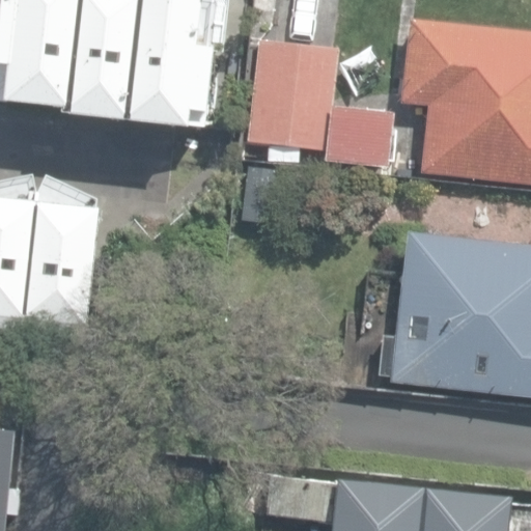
[(213,0),(0,0),(0,103),(199,126),(213,0)]
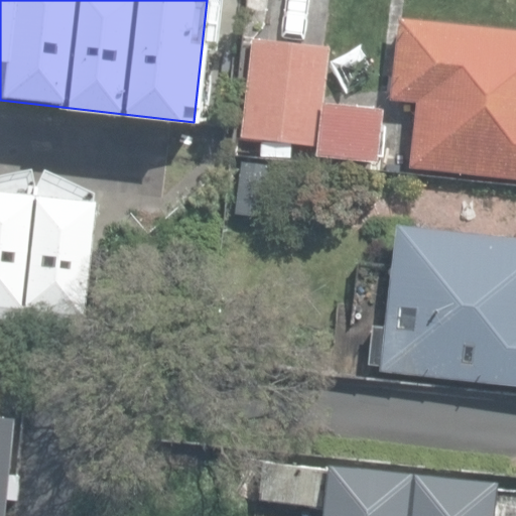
[(515,30),(395,19),(388,96),(406,98),(399,168),(515,179),(515,30)]
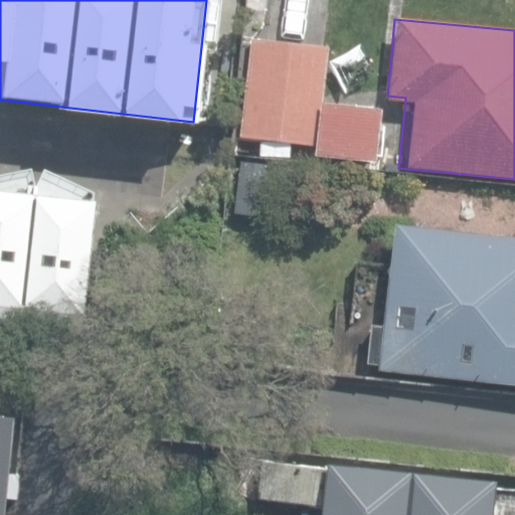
[(329,45),(247,35),(234,142),(376,159),(381,112),(321,104),(329,45)]
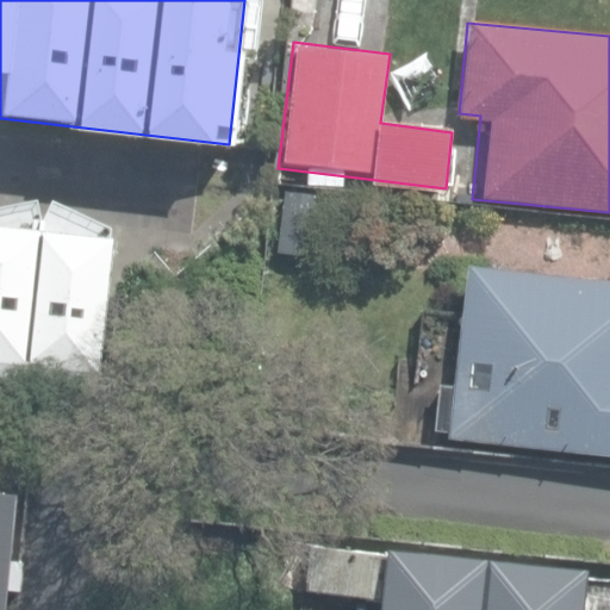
[(124,240),(0,223),(0,374),(106,390),(124,240)]
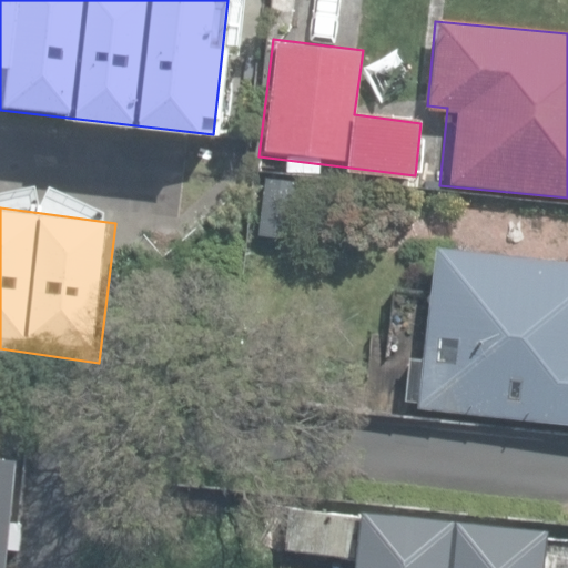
[(567,262),(434,250),(418,402),(567,423),(567,262)]
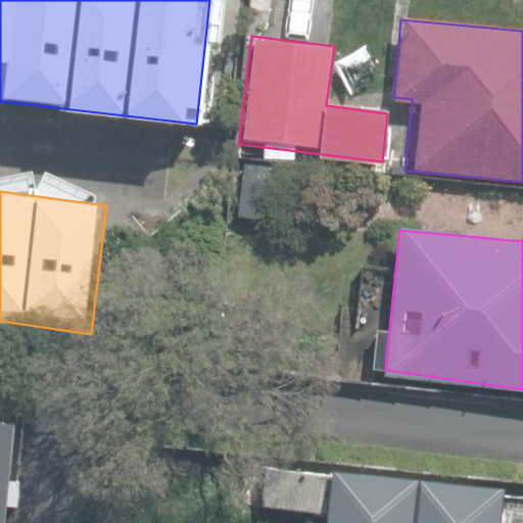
[(5,522),(14,407),(0,405),(0,522),(5,522)]
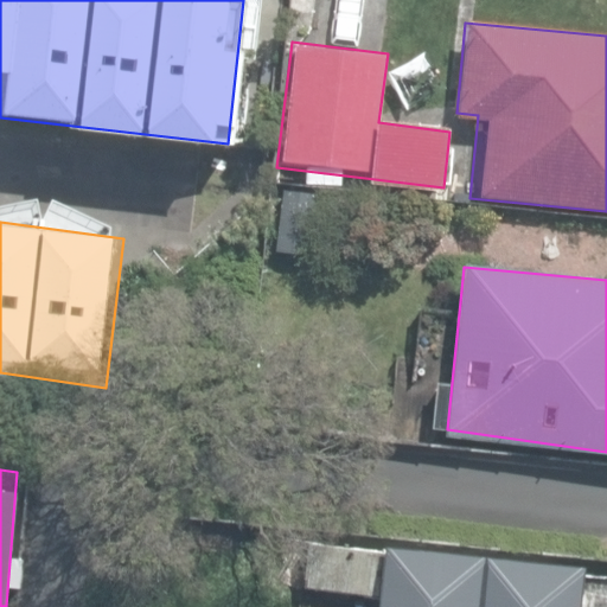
[(579,606),(585,566),(381,544),(372,606),(579,606)]
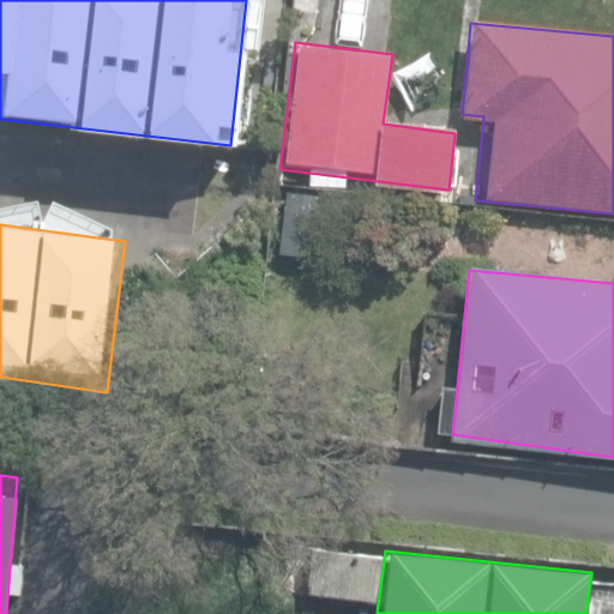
All buildings are outlined.
